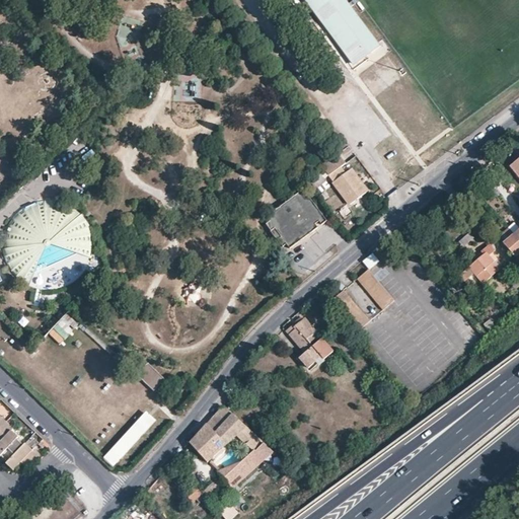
[(306,0),(355,64),(368,54),(327,0),(306,0)]
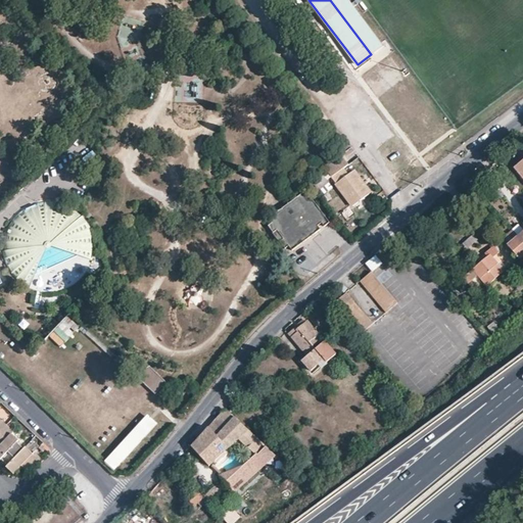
[(349,0),(330,0),(371,54),(384,45),(349,0)]
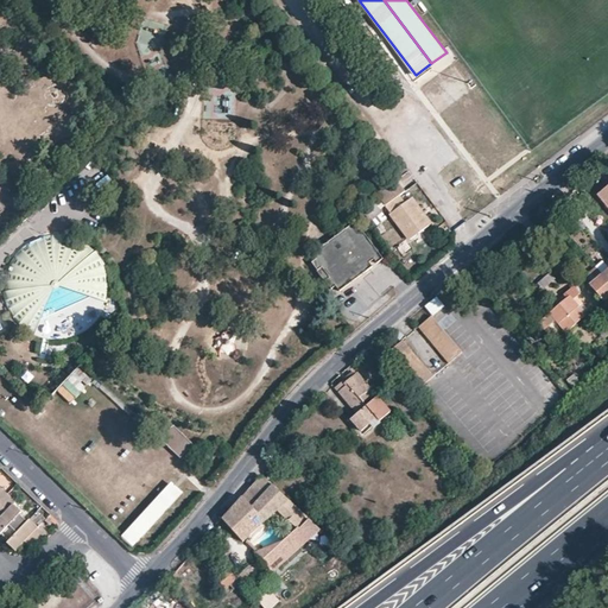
[(404,189),(396,177),(375,191),(409,236),(429,222),(410,196),(404,200),(398,192),(404,189)]
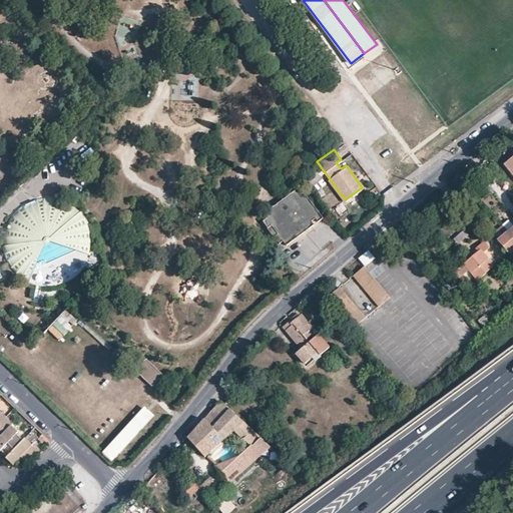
[(264,219),(270,227),(273,224),(279,232),(276,235),(281,242),(285,240),(288,243),(315,222),(313,218),(317,215),(319,219),(324,215),(301,184),(264,212),(267,216),(264,219)]
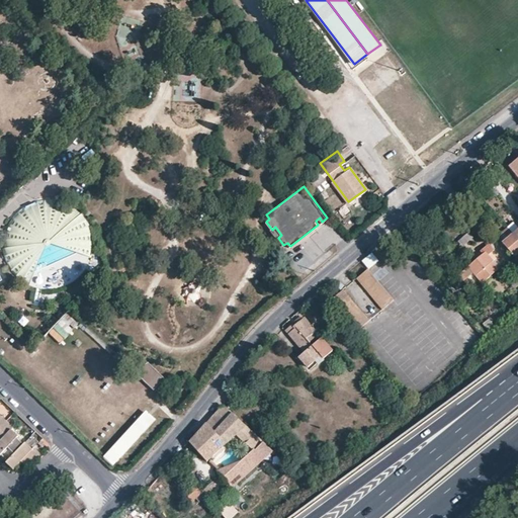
[(79,211),(73,206),(65,202),(57,199),(49,198),(39,199),(31,201),(23,205),(16,210),(10,217),(6,224),(3,232),(1,241),(1,250),(3,258),(7,266),(11,273),(17,279),(25,284),(32,287),(41,289),(50,290),(59,288),(67,285),(74,281),(81,275),(86,268),(90,260),(92,252),(93,246),(93,243),(92,235),(89,227),(85,219),(79,211)]
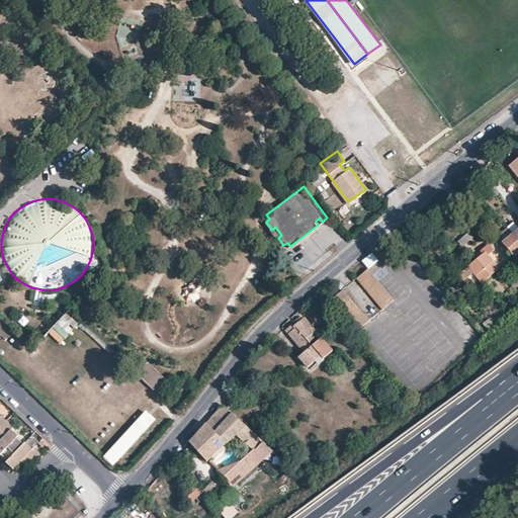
[(341,218),(350,210),(344,202),(335,208),(341,218)]
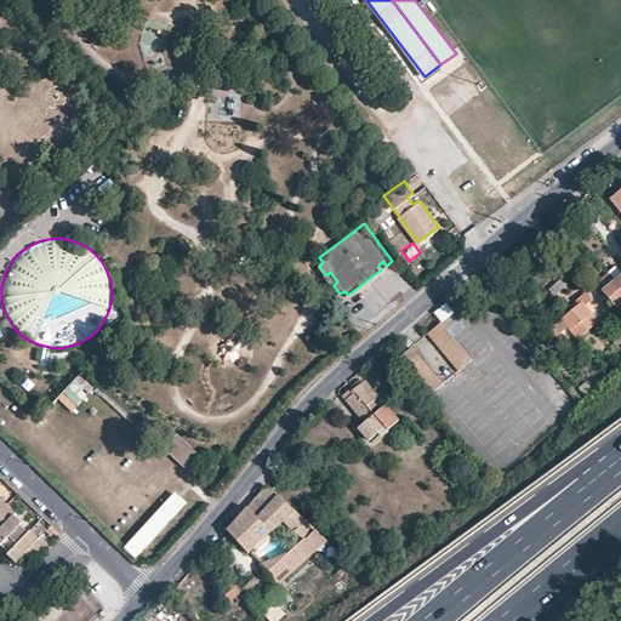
[(326,275),(334,285),(337,281),(330,272),(326,275)]
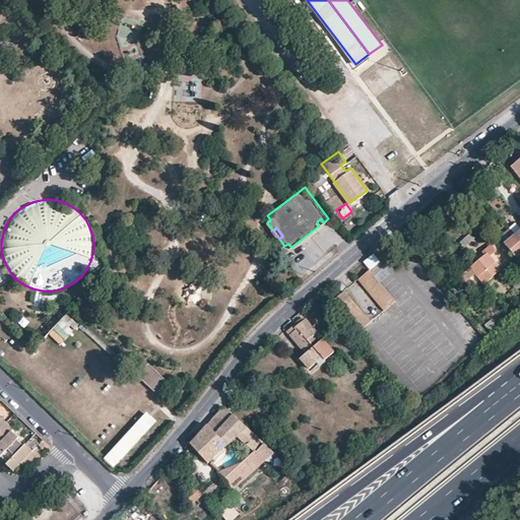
[(519,251),(519,238),(515,234),(513,231),(507,235),(510,238),(504,243),(516,255),(519,251)]
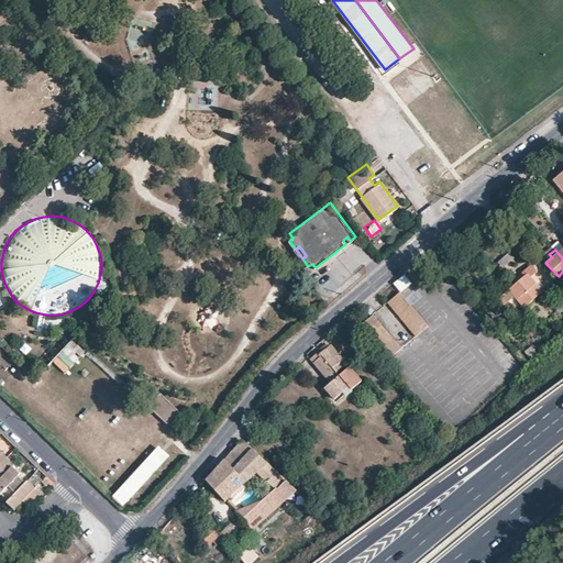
[(538,271),(532,265),(498,296),(505,304),(515,295),(526,306),(542,290),(531,277),(538,271)]
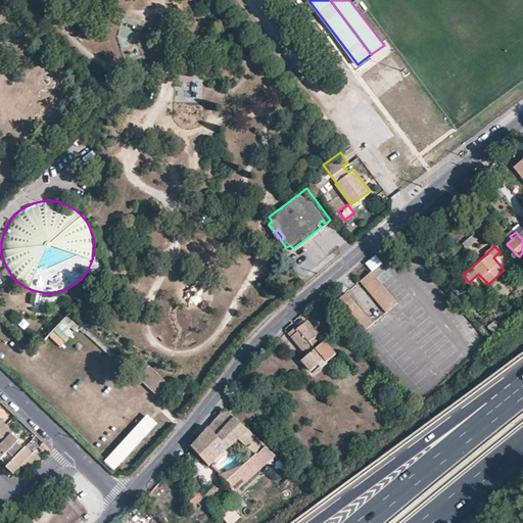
[(371,272),(382,264),(376,255),(365,264),(371,272)]
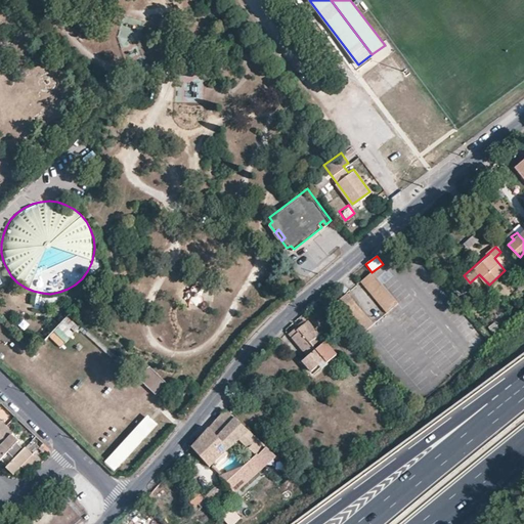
[(363,279),(390,311),(399,304),(374,272),(363,279)]
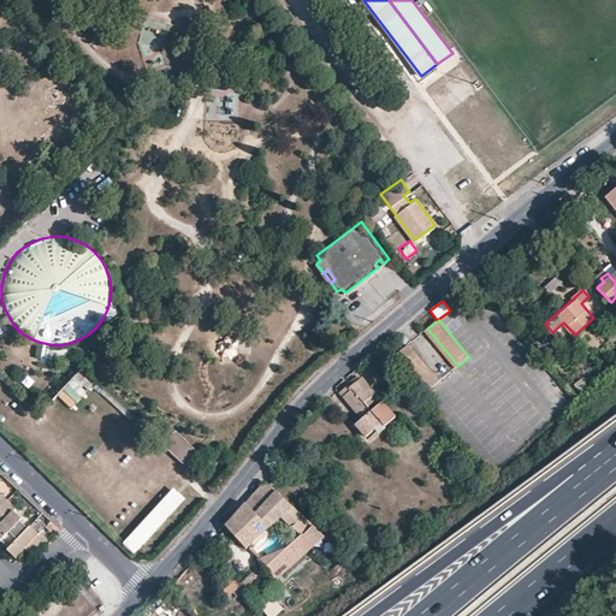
[(395,355),(426,392),(439,381),(408,344),(395,355)]
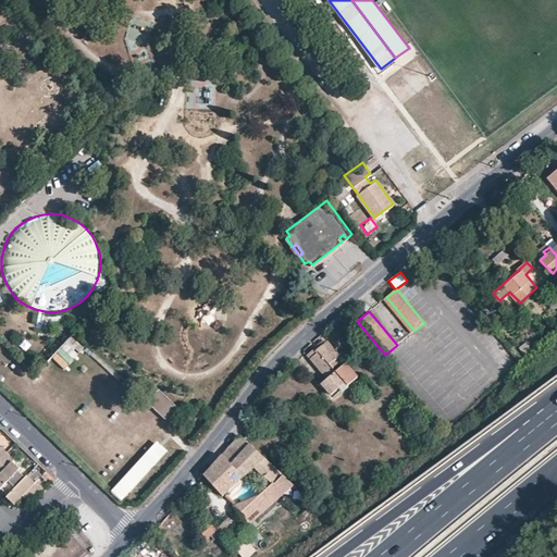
[(72,336),(61,347),(73,359),(84,348),(72,336)]
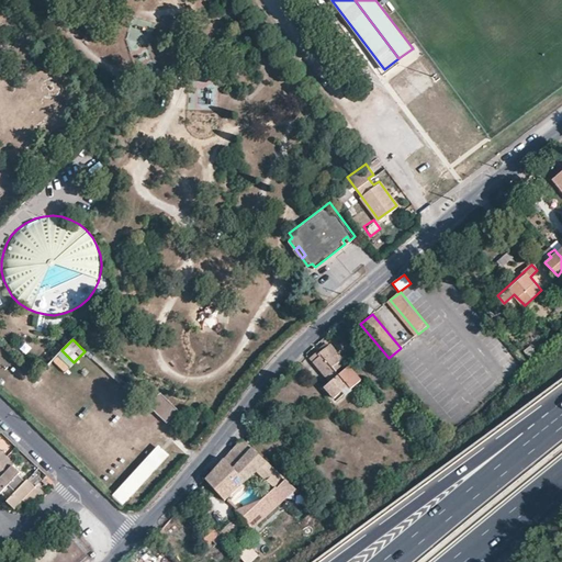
[(328,346),(325,343),(316,349),(317,350),(319,353),(328,346)]
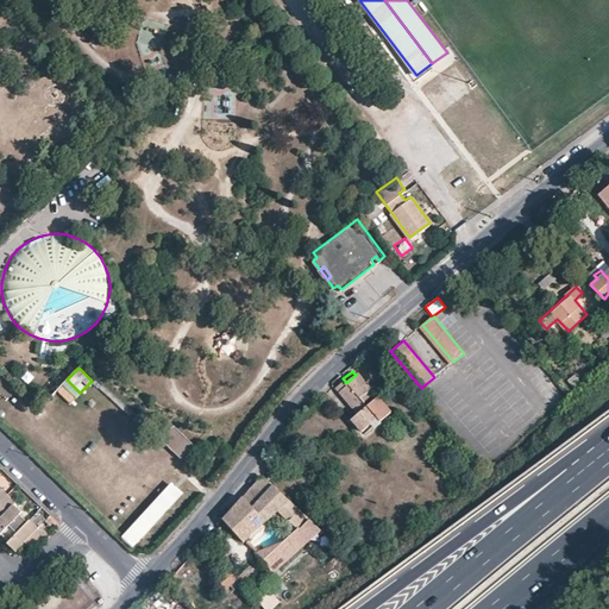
[(357,414),(365,407),(363,402),(374,394),(357,375),(356,375),(346,383),(344,380),(336,387),(357,414)]
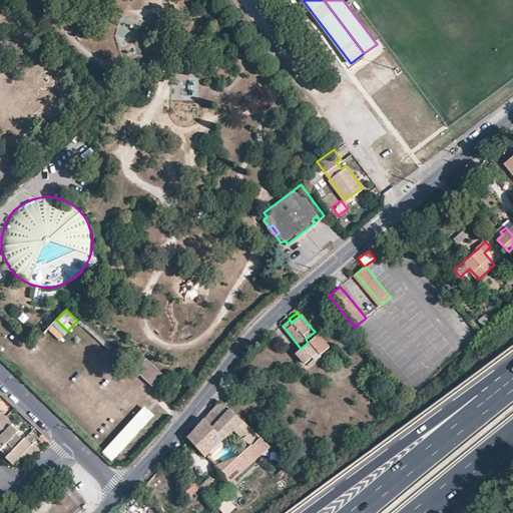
[(301,349),(297,352),(307,365),(307,366),(328,348),(318,335),(308,343),(301,349)]
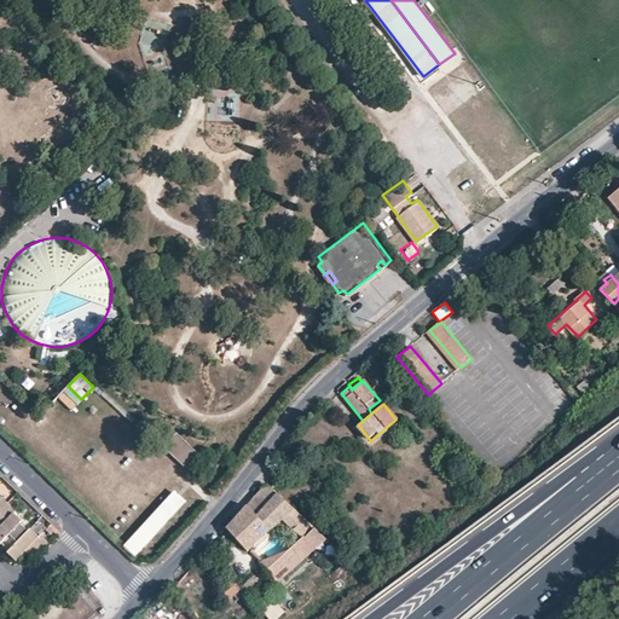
[(174,432),(162,444),(183,464),(195,451),(174,432)]
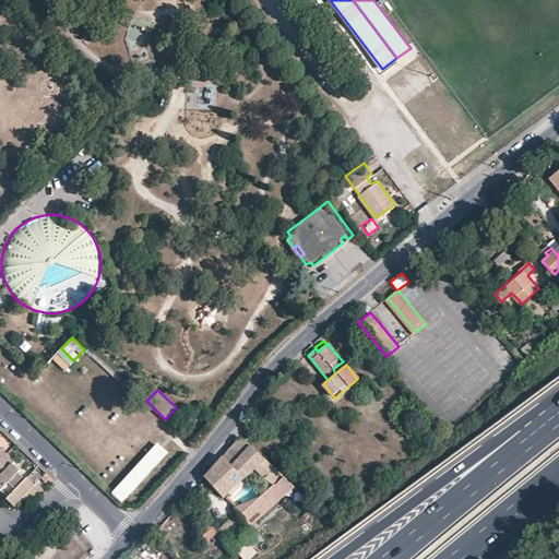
[(244,438),(239,439),(204,477),(224,495),(251,465),(266,480),(258,500),(236,506),(252,523),(294,486),(244,438)]
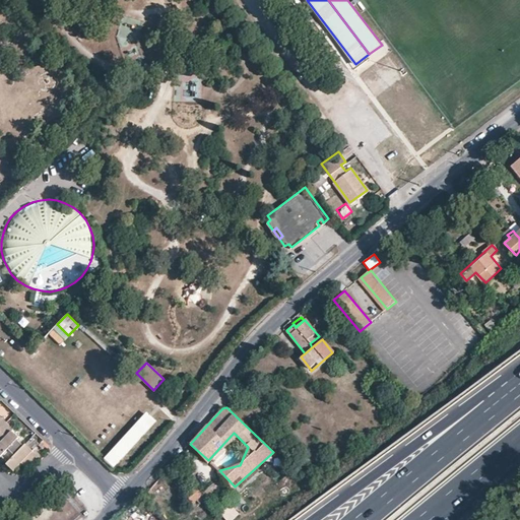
[(157,421),(149,413),(107,458),(116,467),(157,421)]
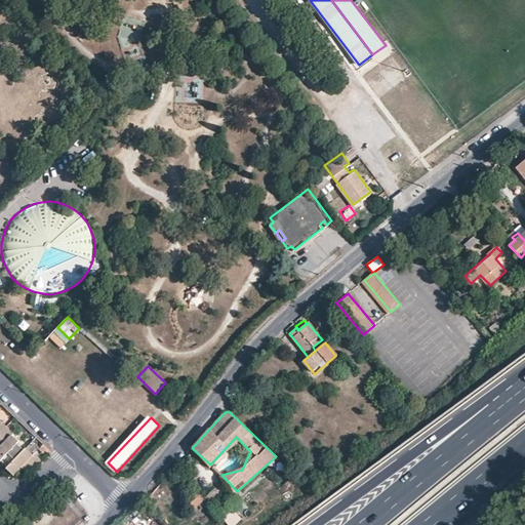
[(13,433),(7,427),(0,434),(0,447),(12,435),(13,433)]
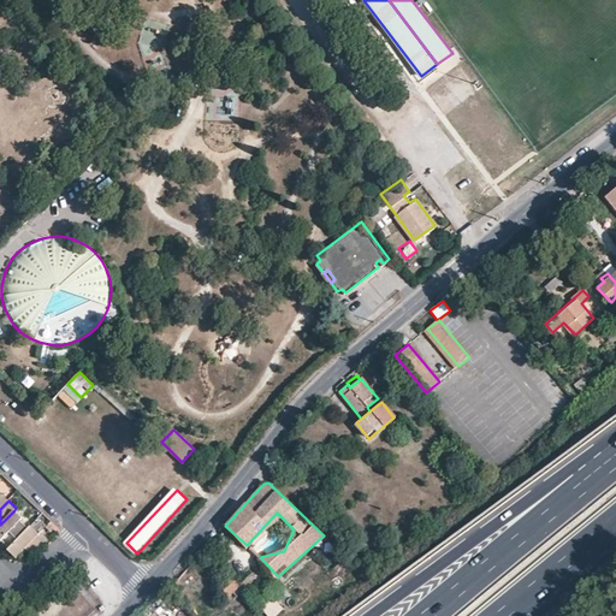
[(15,510),(0,525),(0,542),(1,540),(9,548),(7,549),(16,557),(25,549),(39,533),(30,525),(28,527),(21,520),(22,519),(15,510)]
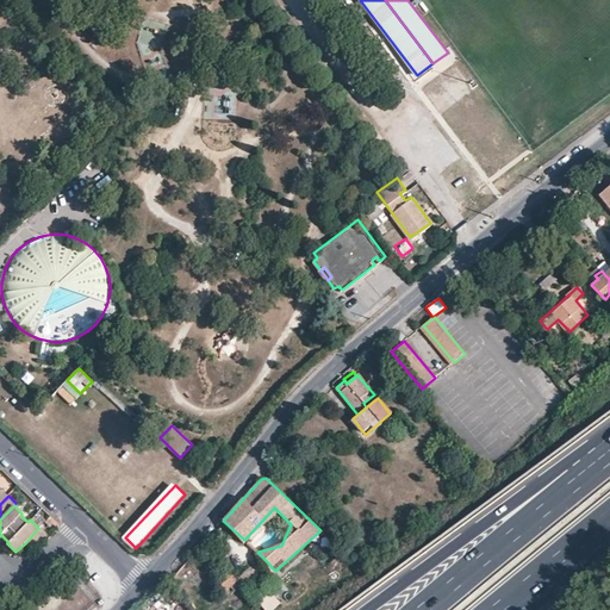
[(41,527),(38,528),(25,543),(33,549),(49,534),(41,527)]
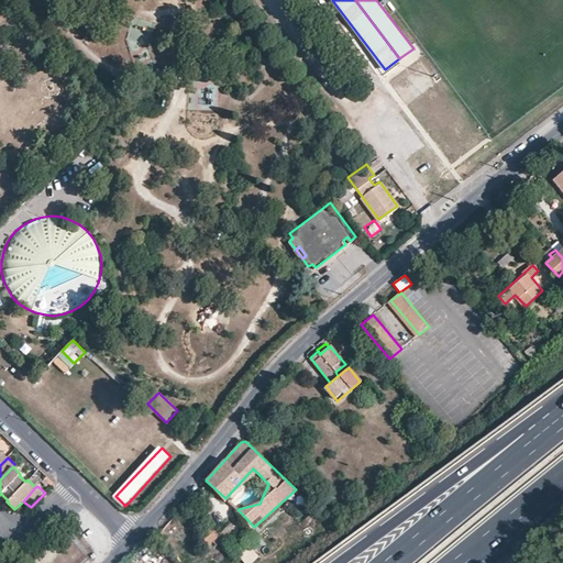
[(224,536),(228,539),(238,530),(230,522),(218,532),(210,523),(196,538),(203,547),(211,539),(216,544),(224,536)]
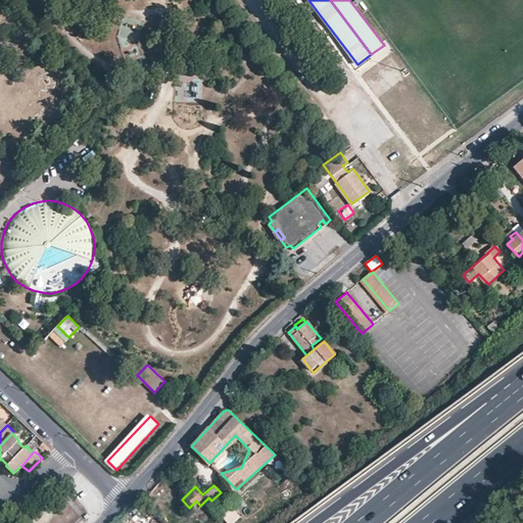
[(232,510),(223,518),(227,522),(233,522),(239,517),(232,510)]
